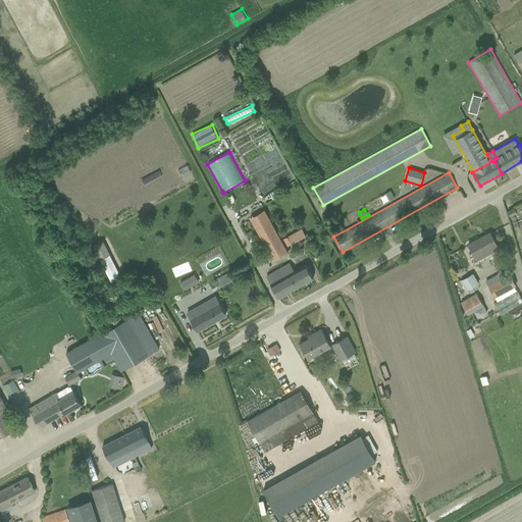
[(288,252),(285,247),(272,222),(266,211),(251,219),(257,230),(273,260),(288,252)]
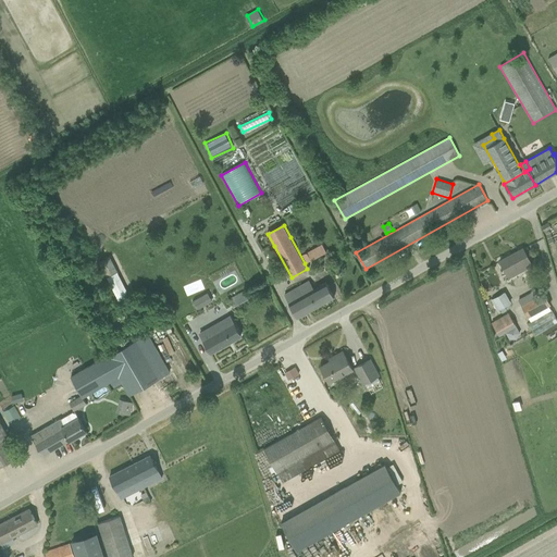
[(326,252),(322,244),(302,255),(307,263),(326,252)]
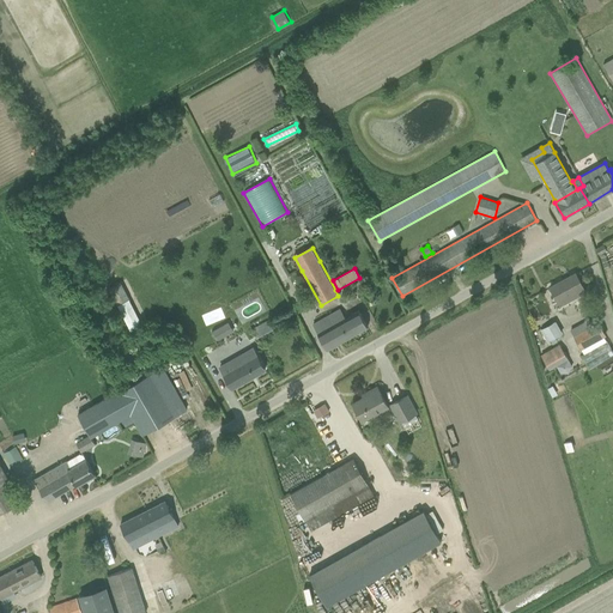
[(550,287),(556,298),(560,307),(587,292),(576,274),(550,287)]
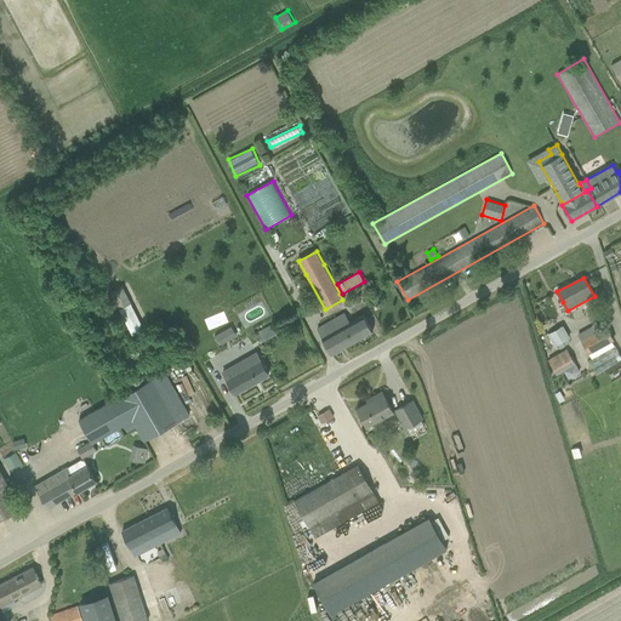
[(132,336),(144,330),(131,303),(119,309),(132,336)]
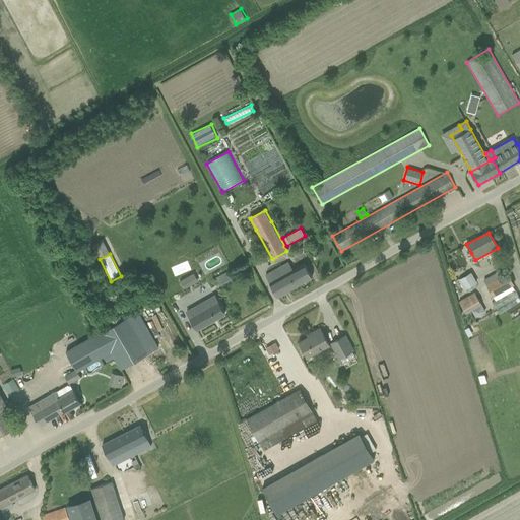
[(277,297),(312,277),(305,263),(293,269),(288,262),(265,274),(277,297)]
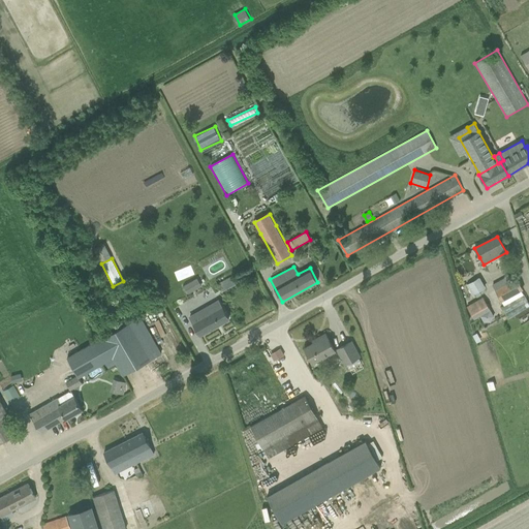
[(237,284),(231,276),(217,283),(221,292),(237,284)]
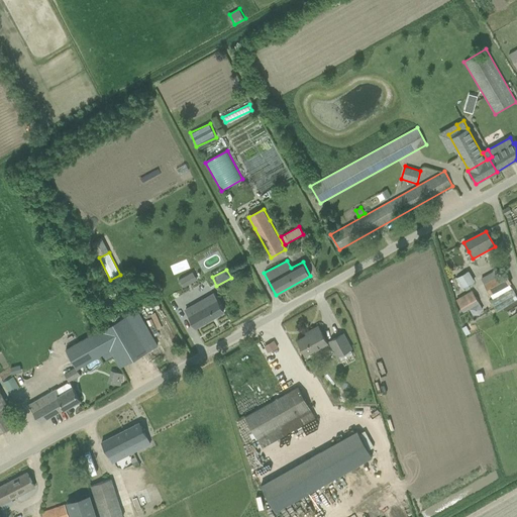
[(455,277),(461,288),(476,281),(470,270),(455,277)]
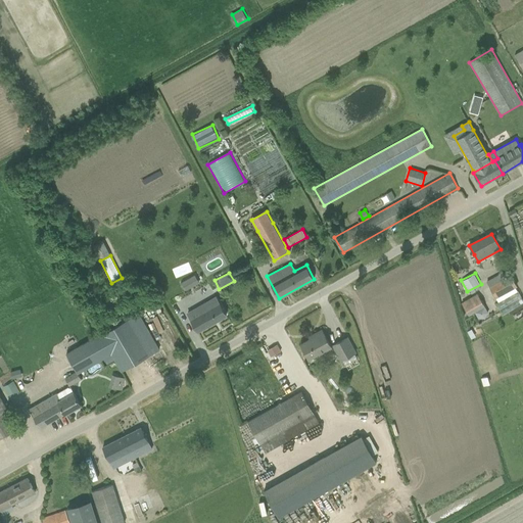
[(187,290),(200,282),(196,274),(182,281),(187,290)]
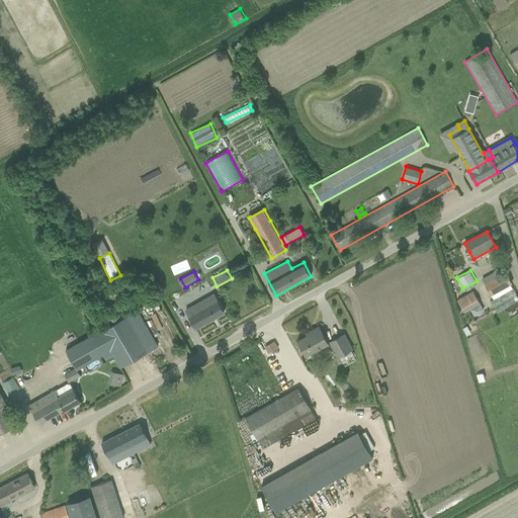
[(507,271),(486,283),(492,295),(513,283),(507,271)]
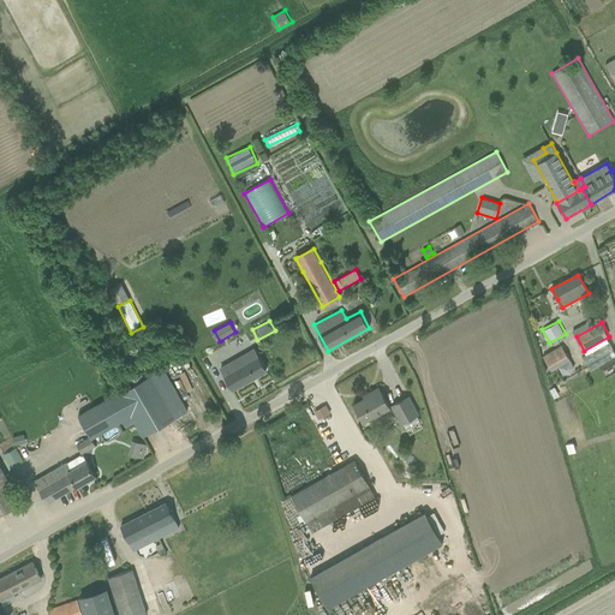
[(562,345),(543,354),(550,369),(569,358),(562,345)]
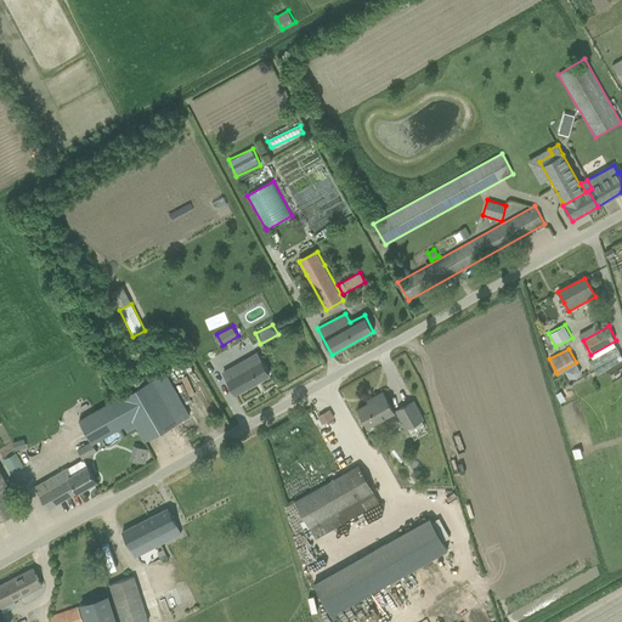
[(236,394),(270,374),(258,354),(224,373),(227,380),(236,394)]
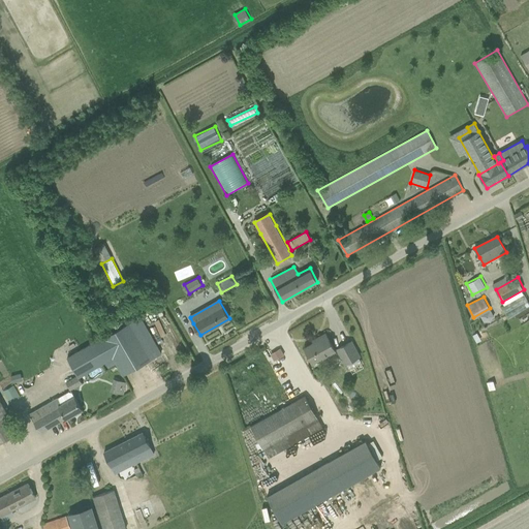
[(123,375),(161,353),(141,317),(102,339),(102,338),(67,356),(78,375),(79,377),(105,363),(114,358),(117,363),(123,375)]
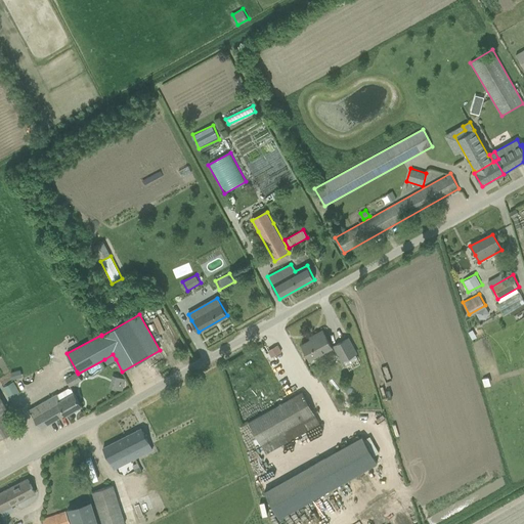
[(316,337),(302,345),(309,359),(332,347),(322,331),(315,335),(316,337)]
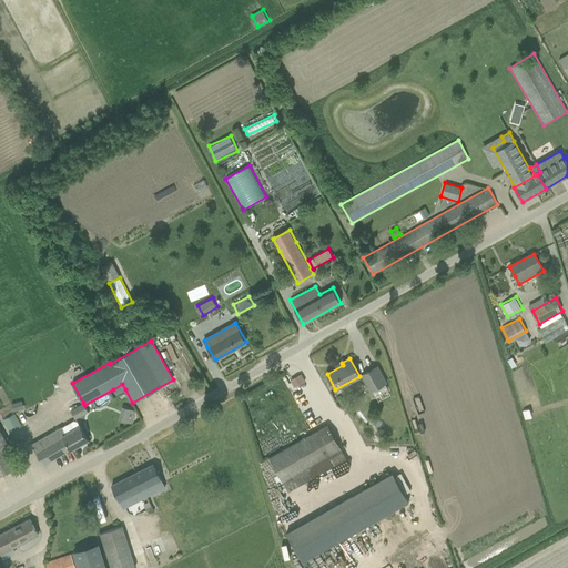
[(362,375),(367,385),(371,392),(386,384),(377,366),(362,375)]
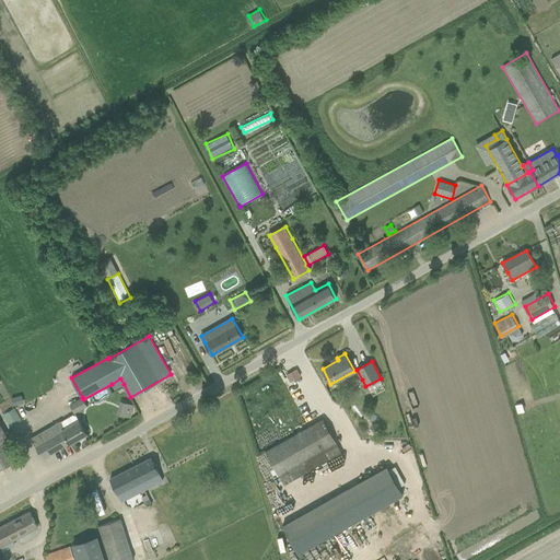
[(296,369),(286,375),(290,382),(301,376),(296,369)]
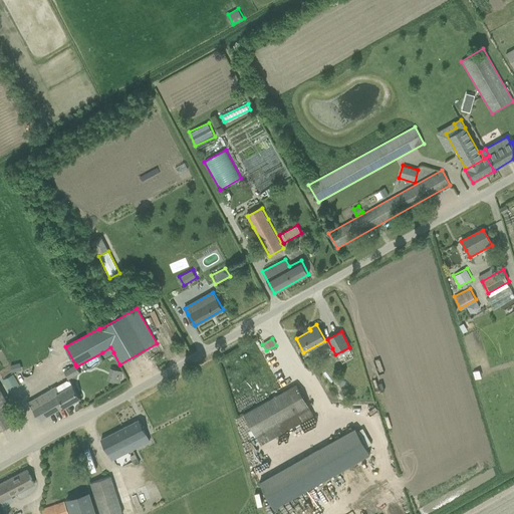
[(113,352),(110,347),(102,352),(105,357),(113,352)]
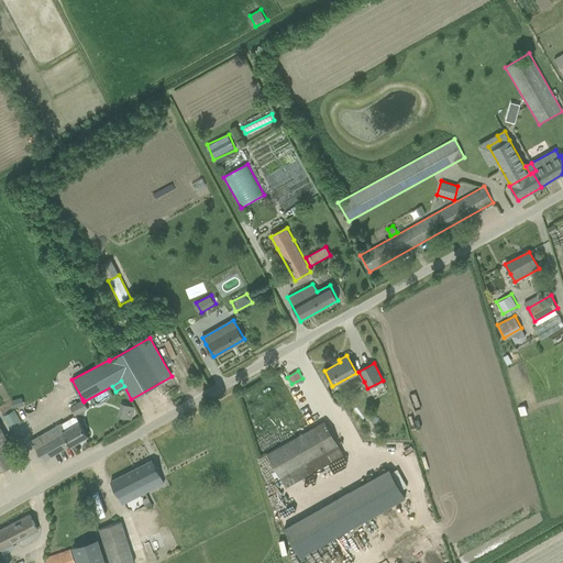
[(23,406),(21,398),(11,400),(13,408),(23,406)]
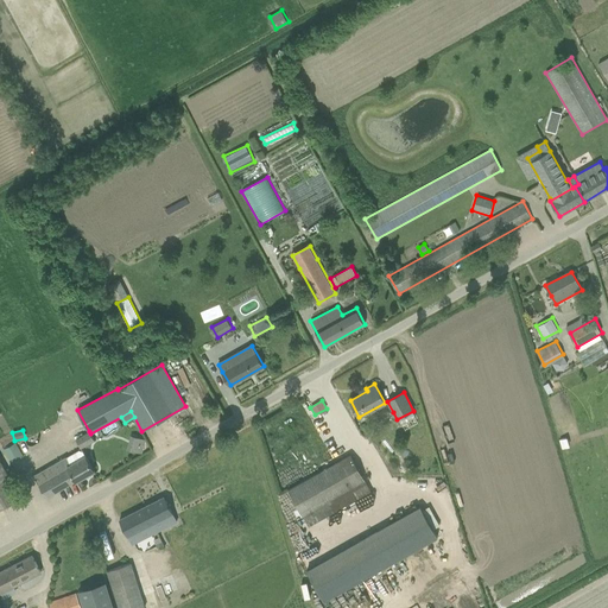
[(81,449),(95,442),(89,432),(76,441),(81,449)]
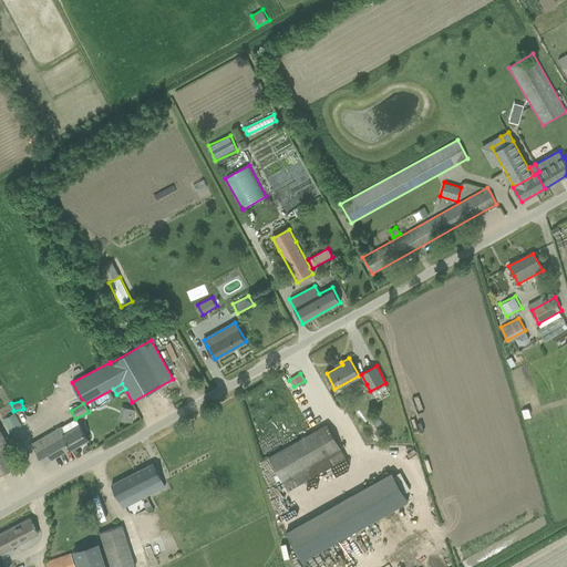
[(132,422),(135,410),(119,404),(114,416),(132,422)]
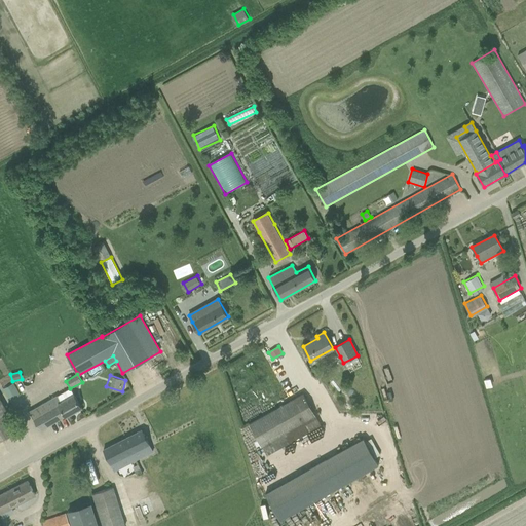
[(486,388),(493,386),(490,378),(484,380),(486,388)]
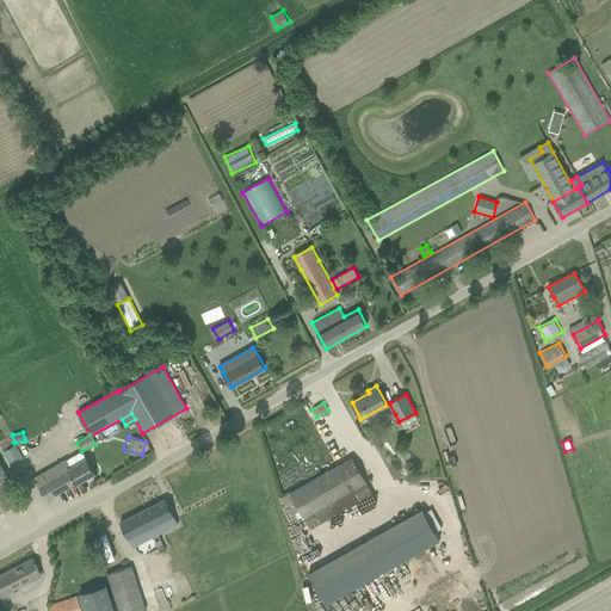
[(12,467),(24,460),(16,445),(4,452),(12,467)]
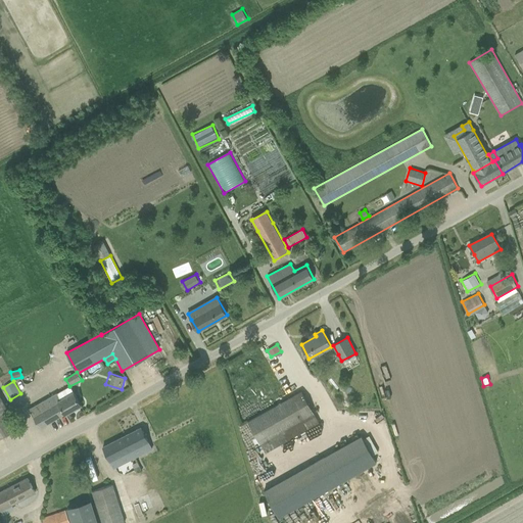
[(283,385),(277,387),(281,399),(288,396),(283,385)]
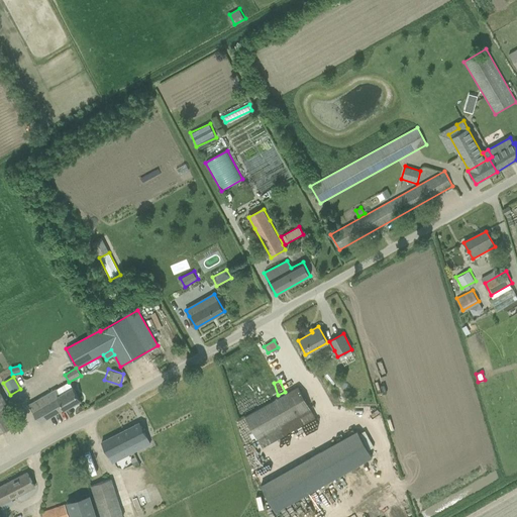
[(65,410),(81,401),(71,384),(68,383),(56,389),(43,396),(47,404),(50,402),(53,407),(61,402),(65,409),(65,410)]
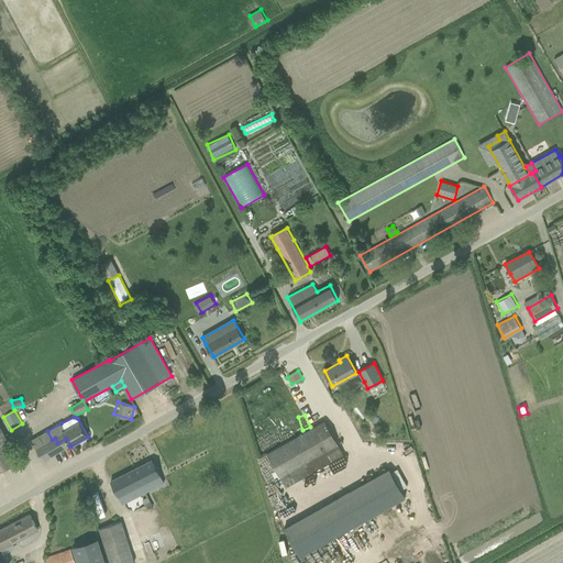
[(331,462),(343,455),(324,421),(267,454),(280,477),(326,452),(331,462)]
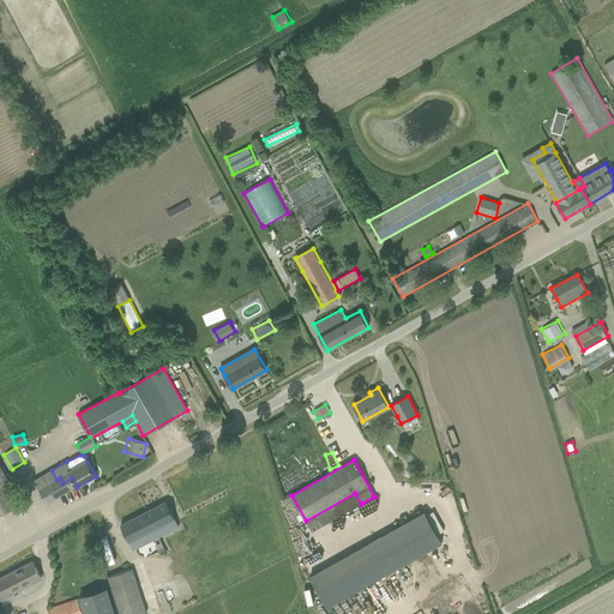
[(0,515),(22,503),(0,465),(0,515)]
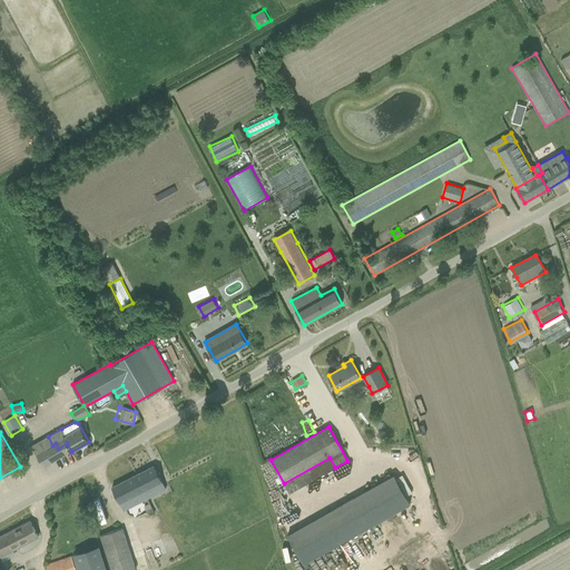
[(43,468),(71,451),(67,443),(58,449),(56,443),(52,445),(48,436),(31,446),(43,468)]
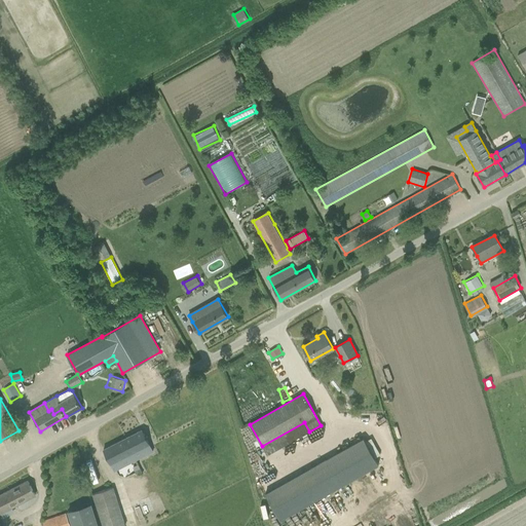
[(149,444),(142,429),(104,449),(114,471),(138,458),(135,451),(149,444)]
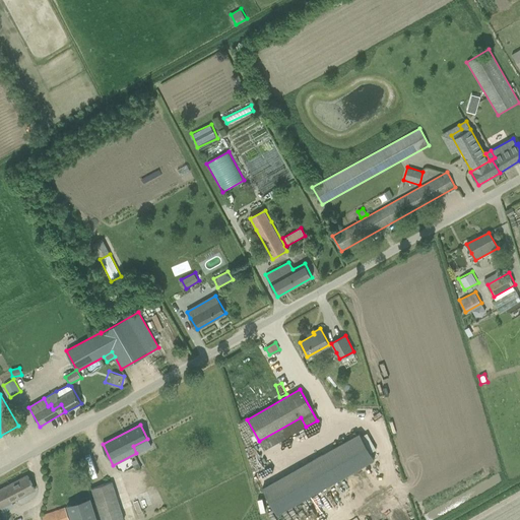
[(365,435),(261,483),(274,511),(378,463),(365,435)]
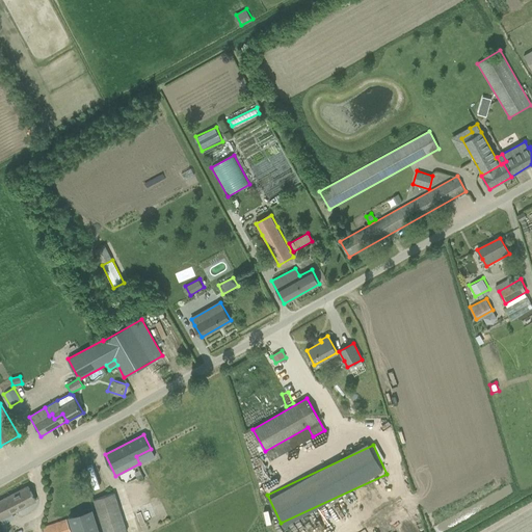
[(144,479),(139,470),(134,473),(138,481),(144,479)]
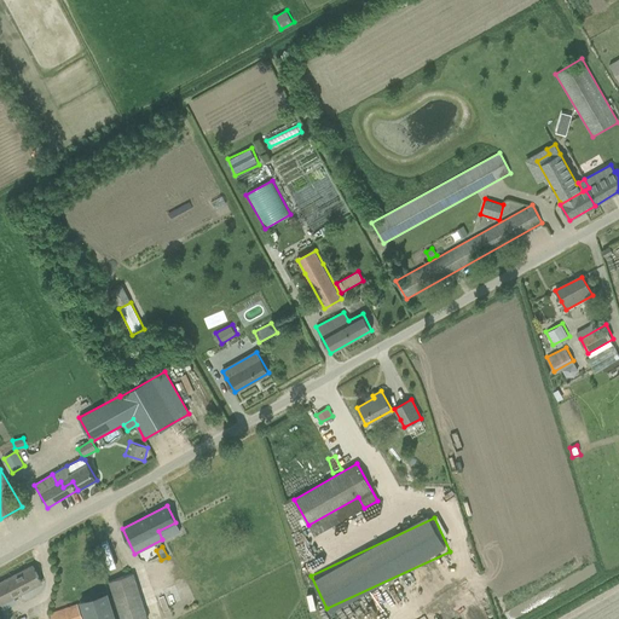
[(0,583),(0,602),(41,582),(33,566),(0,583)]
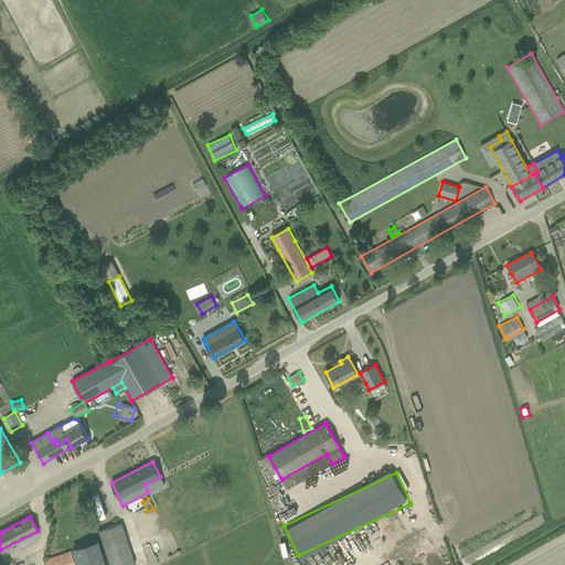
[(110,564),(135,564),(136,564),(123,523),(99,530),(110,564)]
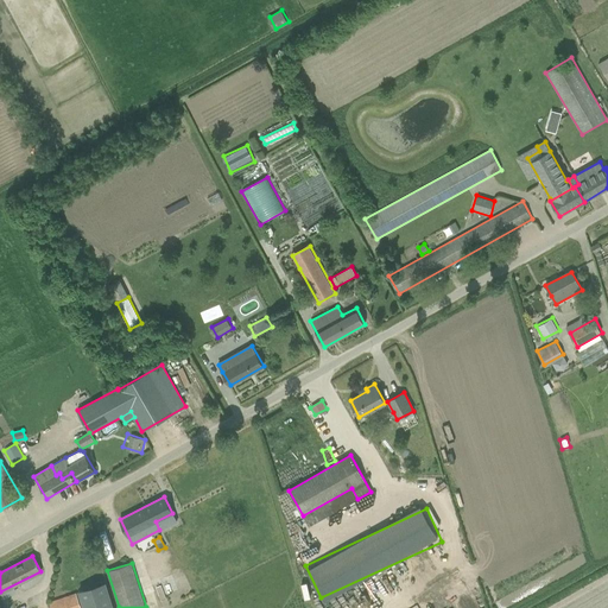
[(184,581),(151,595),(156,607),(163,605),(164,607),(165,607),(191,596),(184,581)]
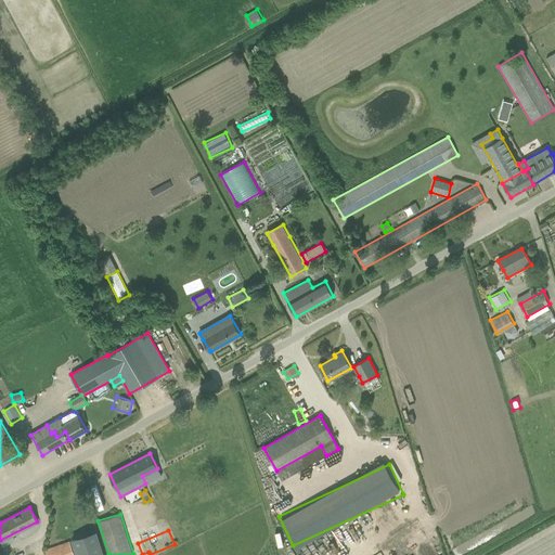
[(46,554),(72,554),(75,554),(71,542),(44,551),(46,554)]
